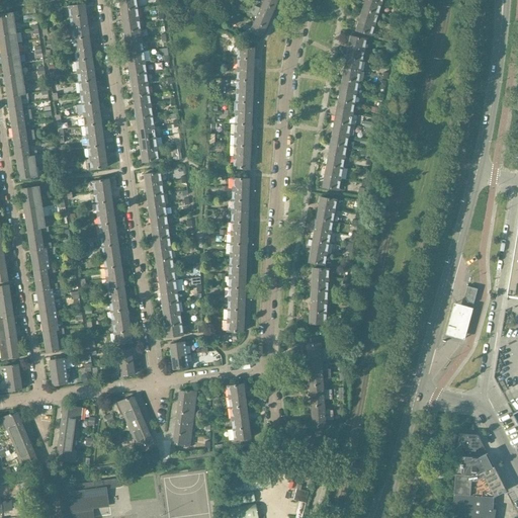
[(119,0),(121,10),(137,8),(135,0),(119,0)]
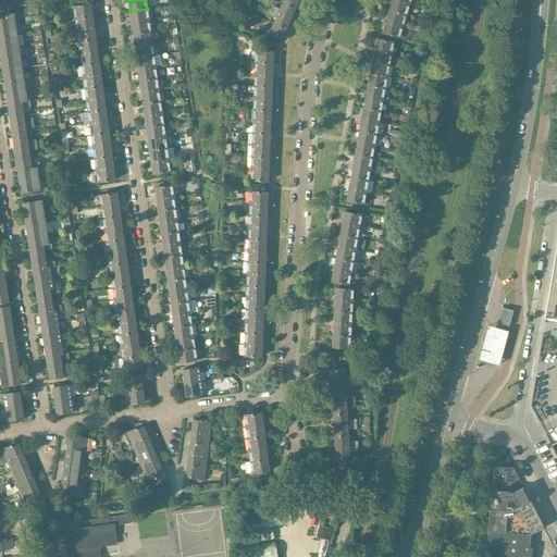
[(297,0),(284,0),(283,3),(294,9),(297,0)]
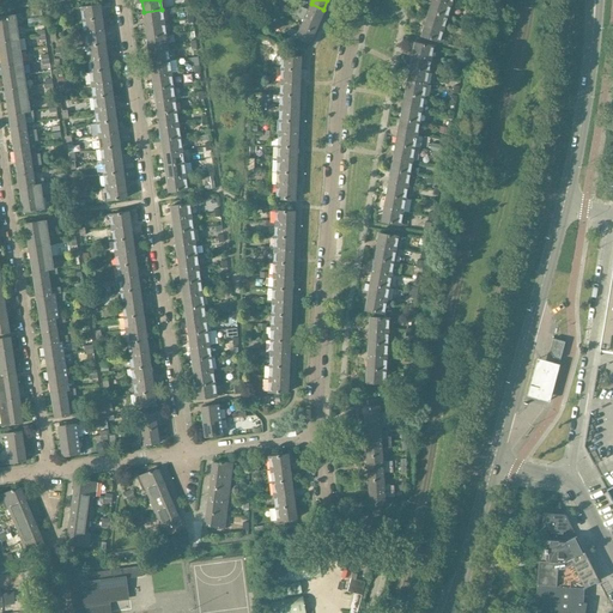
[(437,0),(432,0),(429,11),(447,17),(450,4),(437,0)]
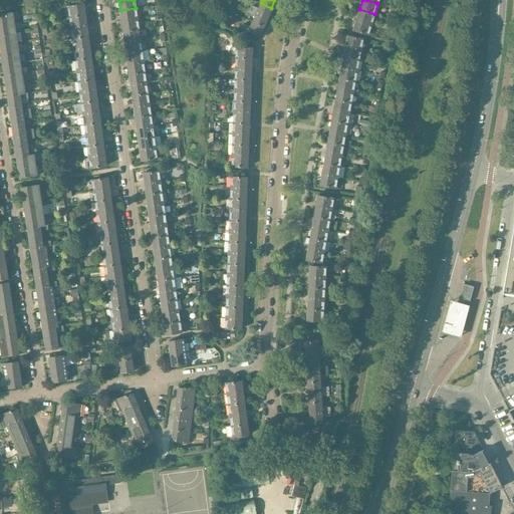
[(271,8),(261,3),(259,9),(251,5),(249,9),(267,17),(271,8)]
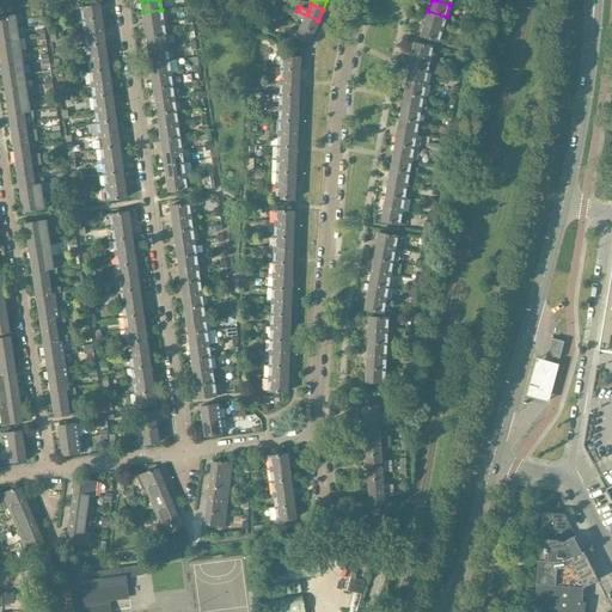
[(81,7),(83,20),(101,18),(99,5),(81,7)]
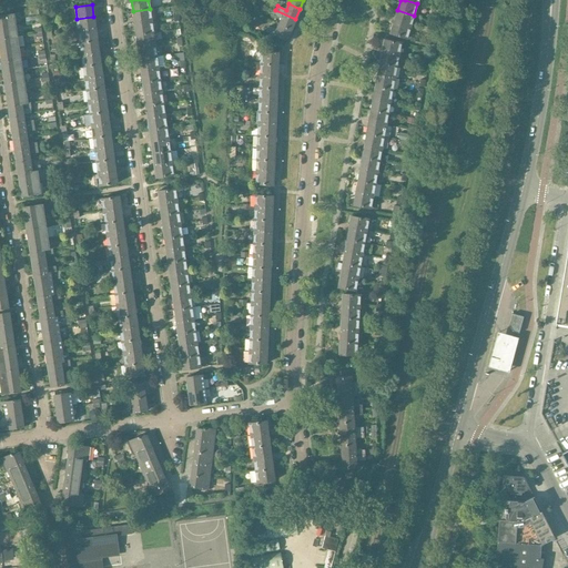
[(150,9),(133,11),(135,22),(152,20),(150,9)]
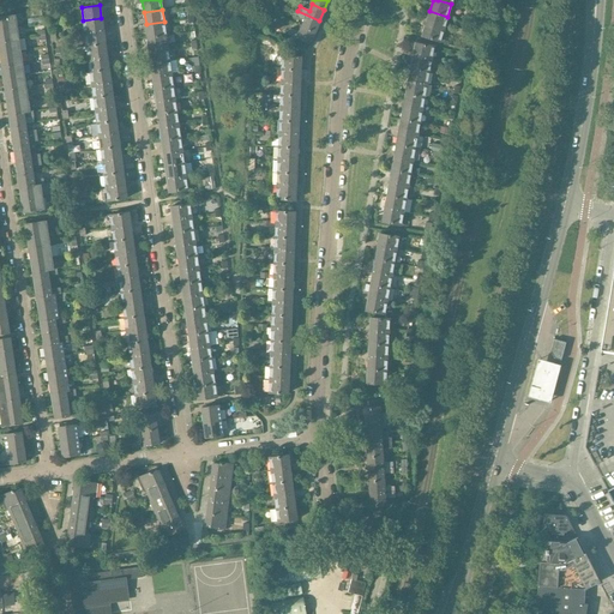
[(319,20),(298,11),(296,17),(305,20),(302,26),(314,32),(319,20)]
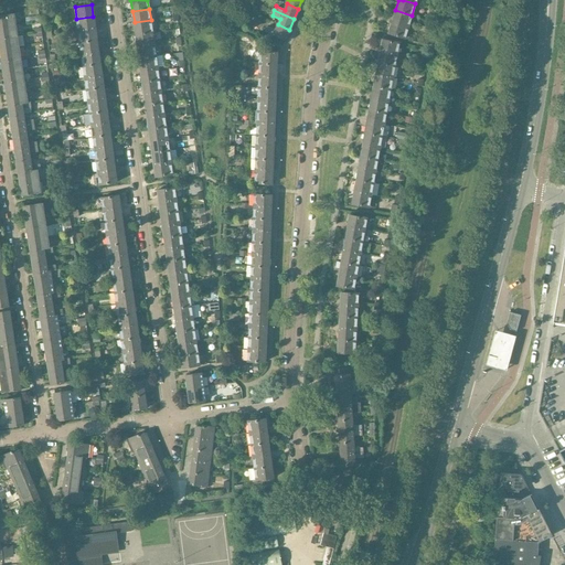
[(412,16),(395,10),(392,22),(408,27),(412,16)]
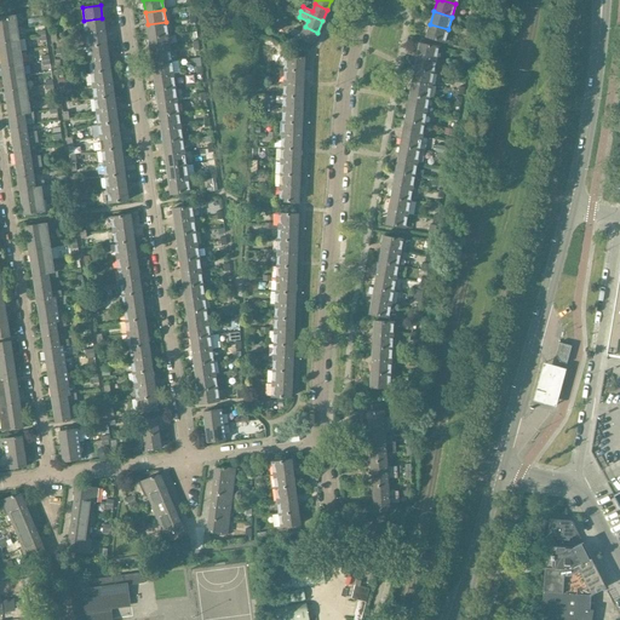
[(0,16),(0,29),(17,27),(16,15),(0,16)]
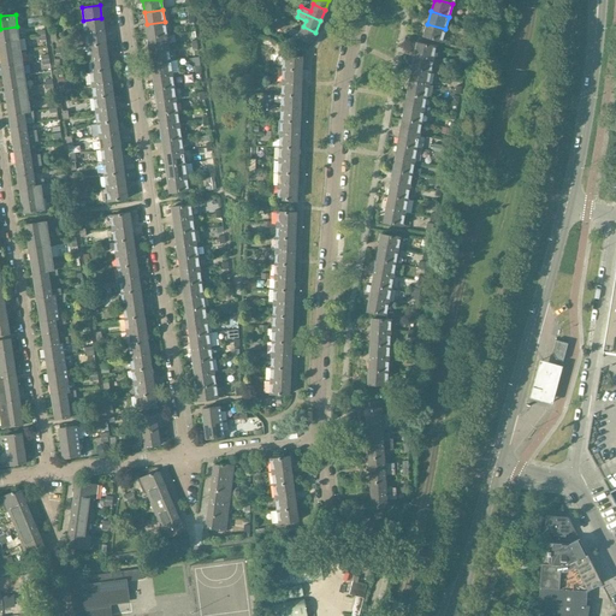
[(101,18),(83,21),(86,34),(104,30),(101,18)]
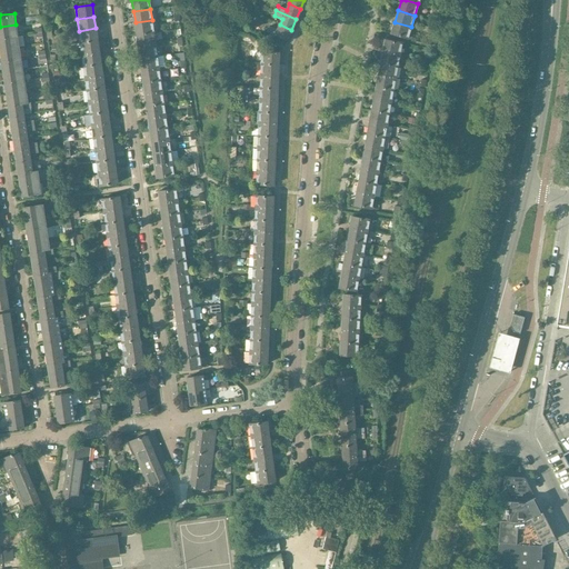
[(152,20),(136,22),(137,35),(153,32),(152,20)]
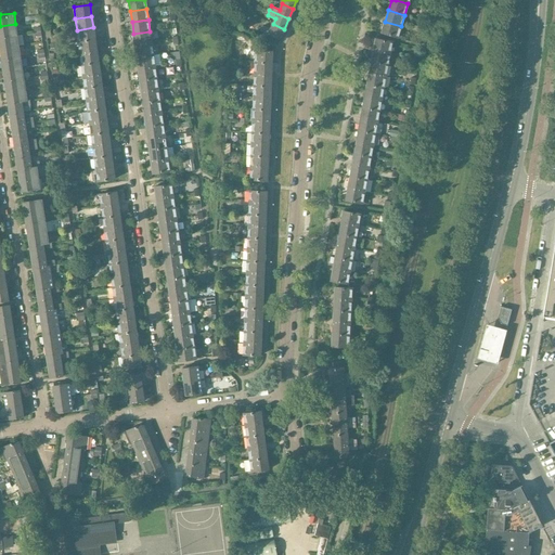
[(401,26),(385,22),(382,33),(397,38),(401,26)]
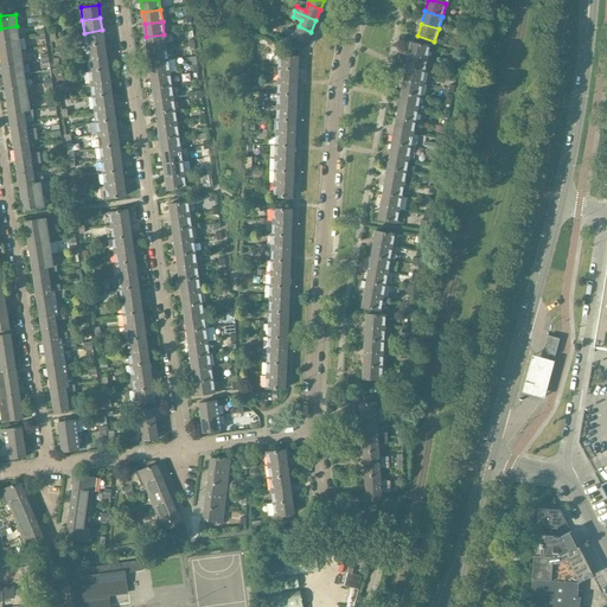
[(17,26),(0,29),(0,40),(19,38),(17,26)]
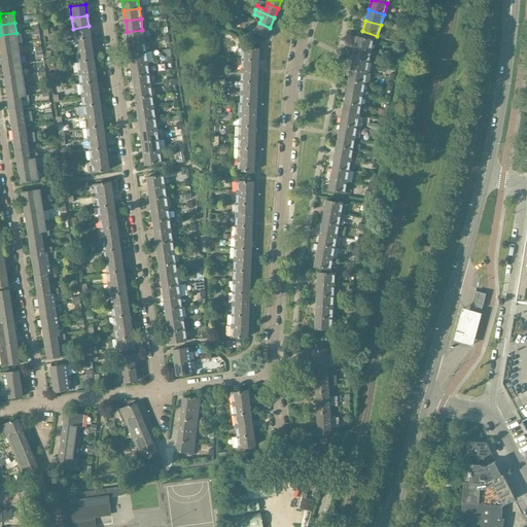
[(270,28),(259,23),(256,28),(249,25),(247,29),(266,37),(270,28)]
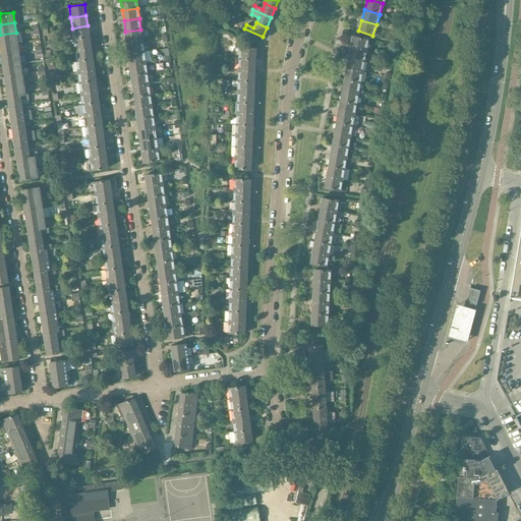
[(88,25),(72,29),(73,39),(89,37),(88,25)]
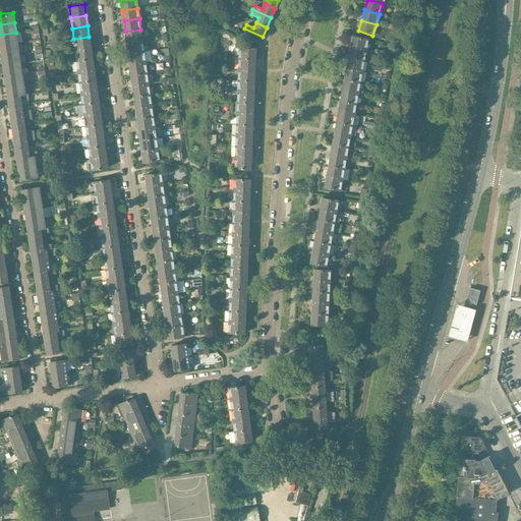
[(140,30),(125,32),(126,43),(142,41),(140,30)]
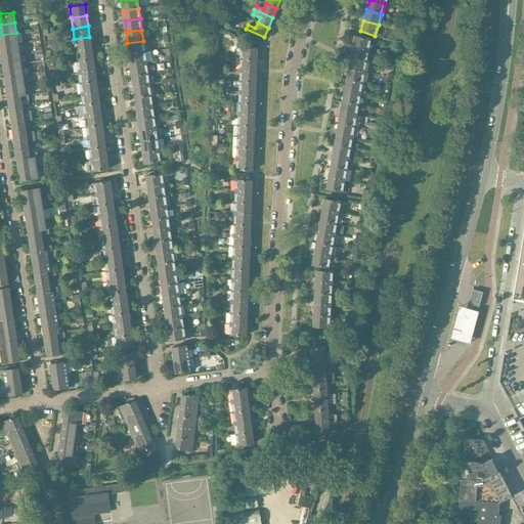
[(16,33),(0,35),(0,44),(0,46),(18,44),(16,33)]
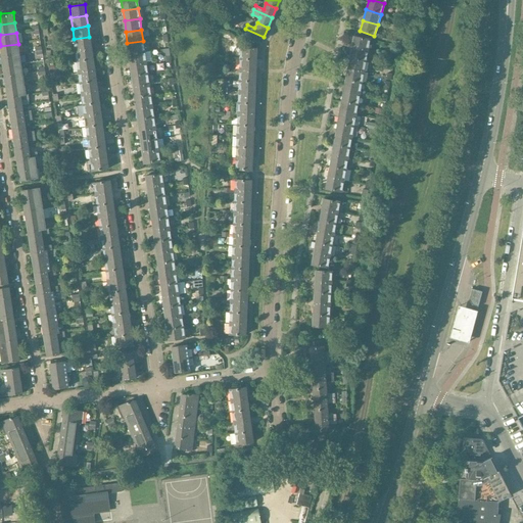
[(353,36),(351,47),(367,50),(369,39),(353,36)]
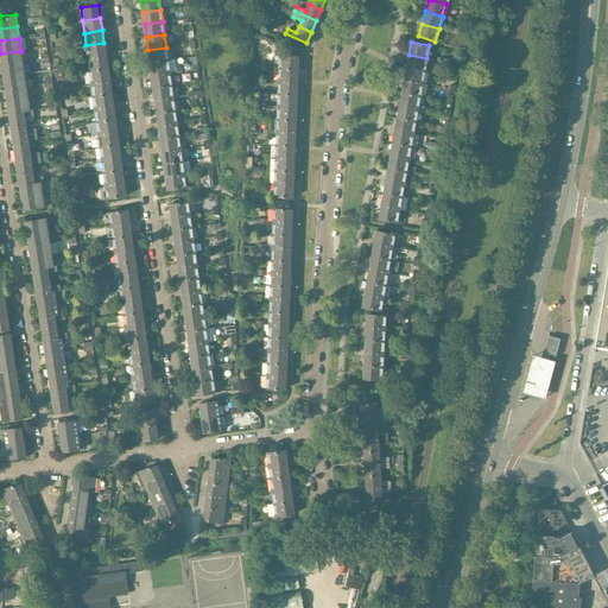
[(103,43),(86,45),(88,58),(106,56),(103,43)]
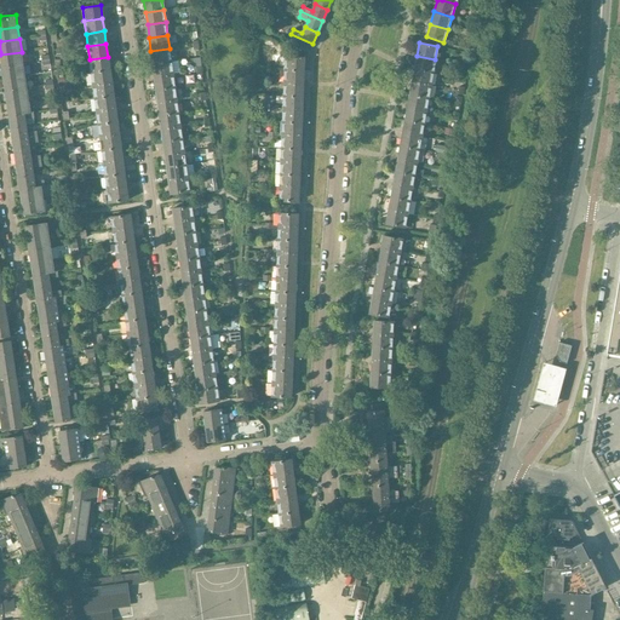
[(170,49),(150,51),(153,64),(171,61),(170,49)]
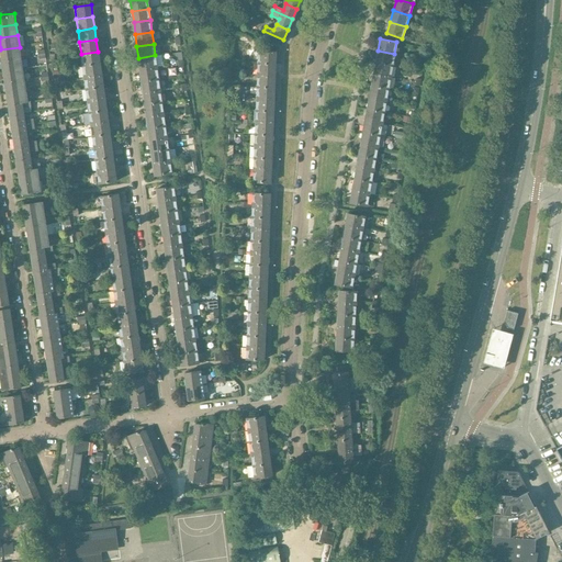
[(20,47),(0,49),(2,60),(21,58),(20,47)]
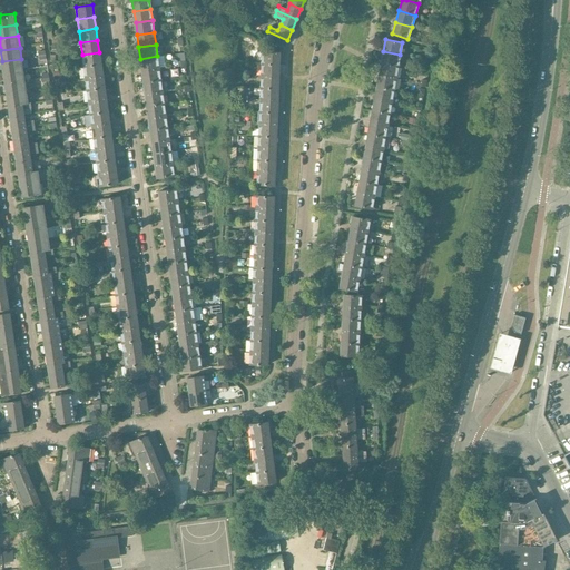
[(262,52),(262,64),(278,65),(279,52),(264,51),(264,49),(258,49),(258,52),(262,52)]
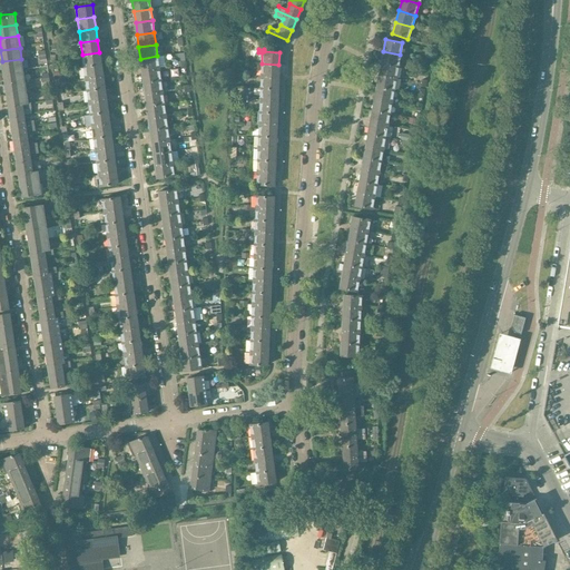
[(400,55),(383,51),(382,64),(397,67),(400,55)]
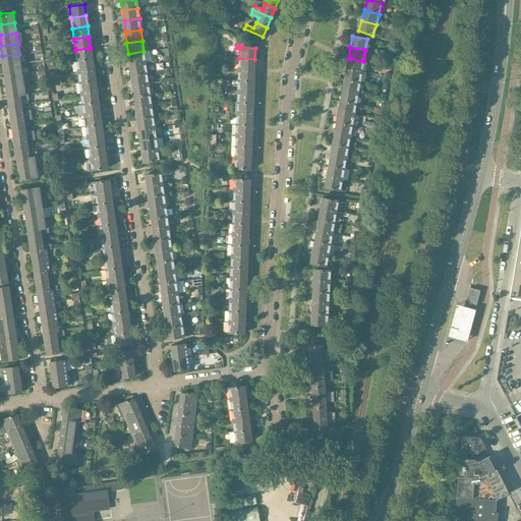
[(91,48),(75,50),(76,61),(92,59),(91,48)]
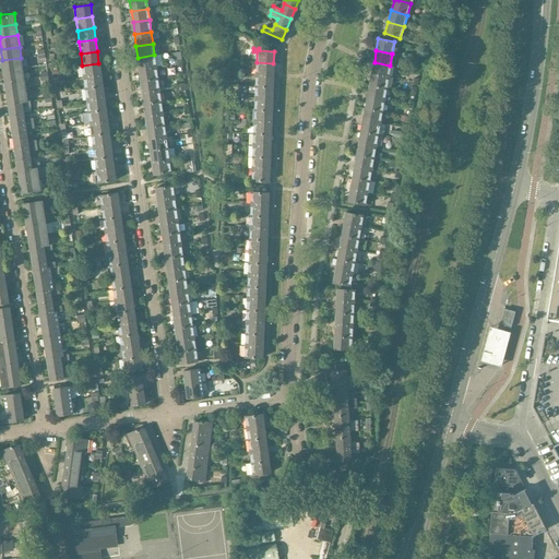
[(154,55),(138,58),(139,69),(156,67),(154,55)]
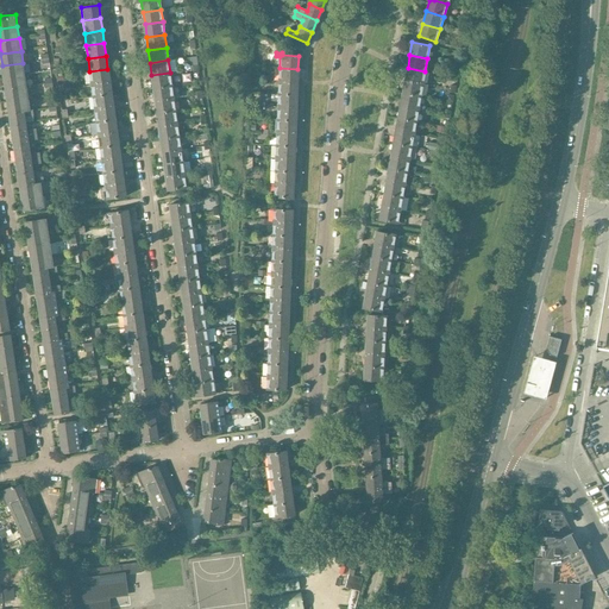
[(23,63),(2,66),(4,77),(25,75),(23,63)]
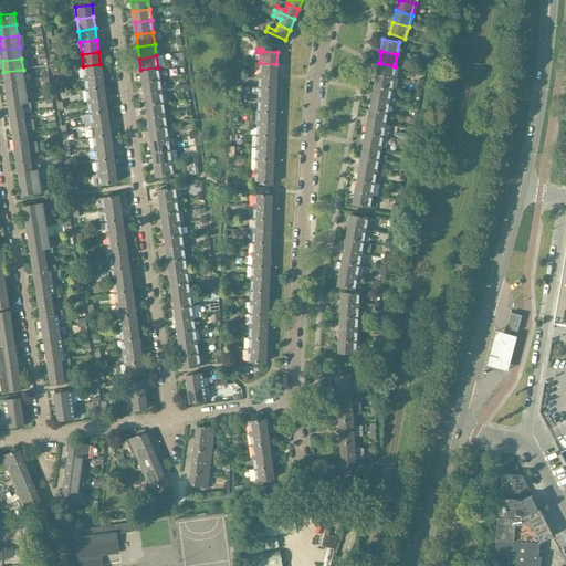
[(276,64),(260,63),(260,75),(276,76),(276,64)]
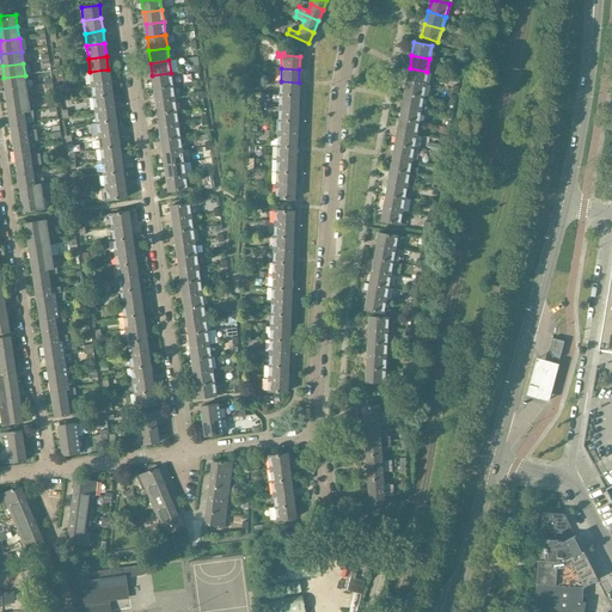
[(427,72),(410,68),(408,80),(424,84),(427,72)]
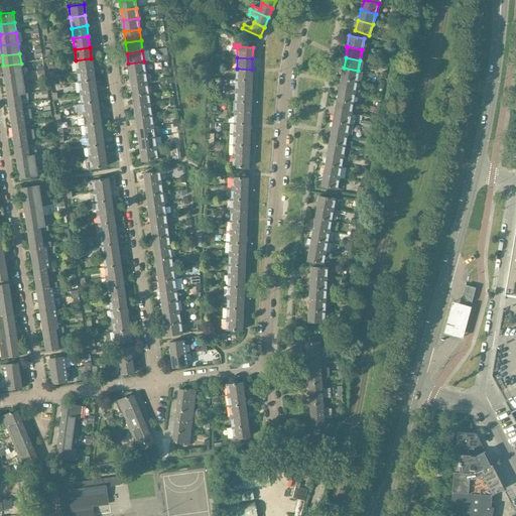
[(91,58),(76,60),(78,71),(93,69),(91,58)]
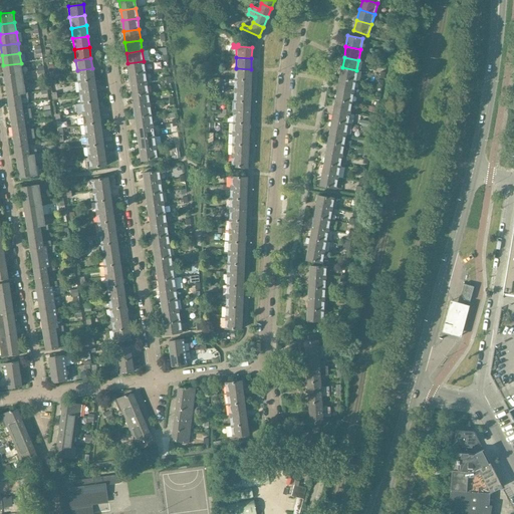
[(144,61),(127,63),(130,74),(145,72),(144,61)]
